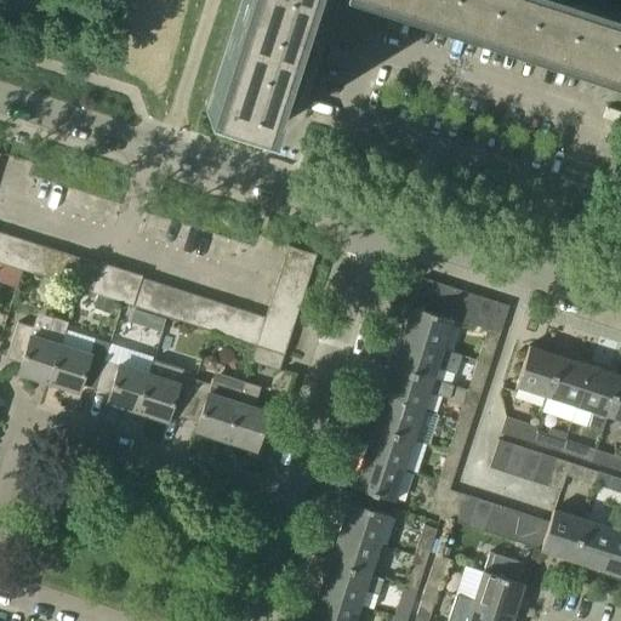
[(241,0),(206,112),(237,121),(248,125),(271,132),(271,131),(267,130),(273,112),(274,113),(274,112),(275,110),(308,9),(311,0),(377,0),(396,6),(594,70),(615,77),(620,57),(620,11),(615,10),(616,7),(614,7),(591,0),(241,0)]
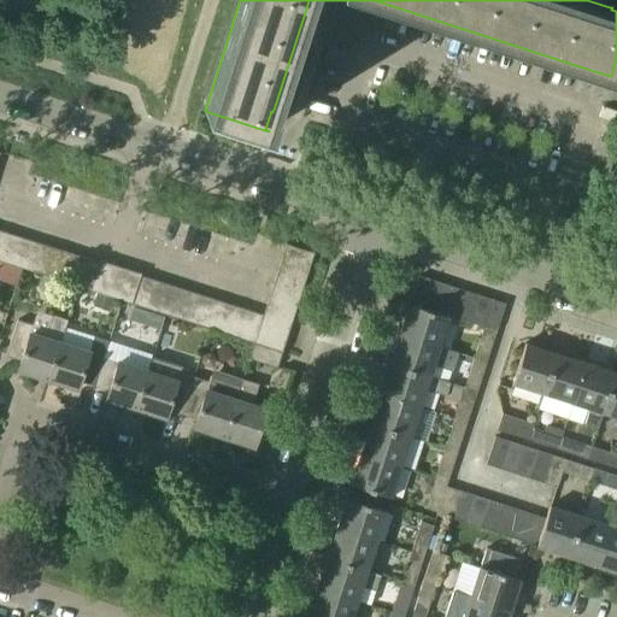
[(0,245),(0,260),(9,264),(18,236),(4,231),(0,245)]
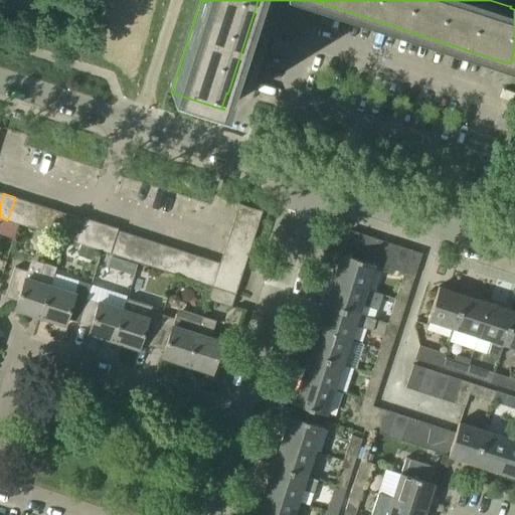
[(26,201),(15,197),(7,220),(19,224),(26,201)]
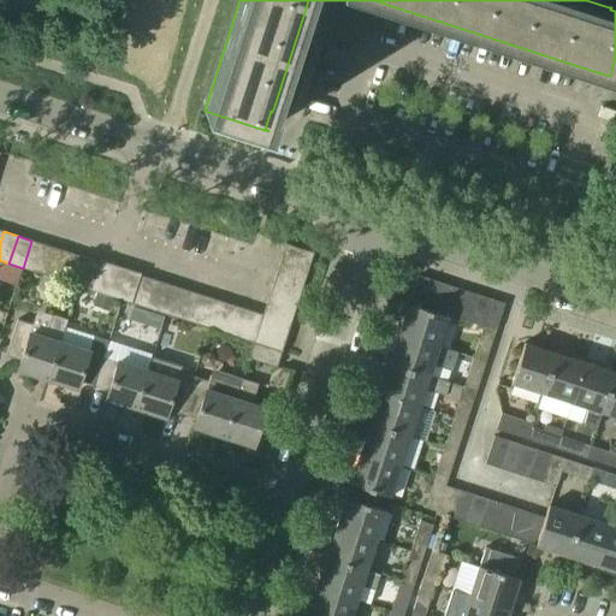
[(23,268),(36,272),(45,244),(31,241),(23,268)]
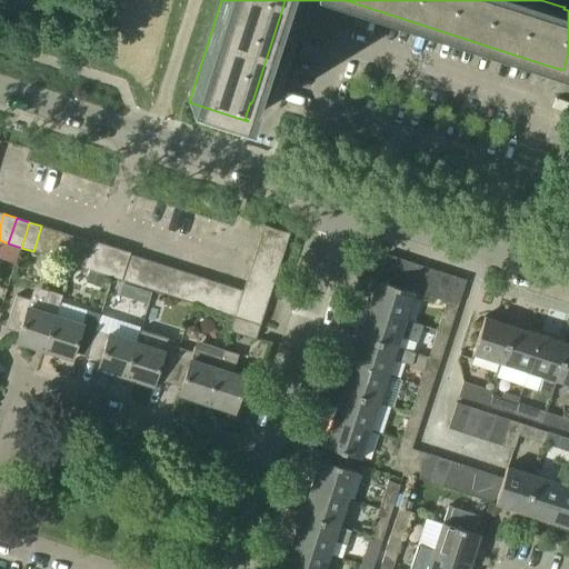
[(290,233),(263,225),(260,238),(286,246),(290,233)]
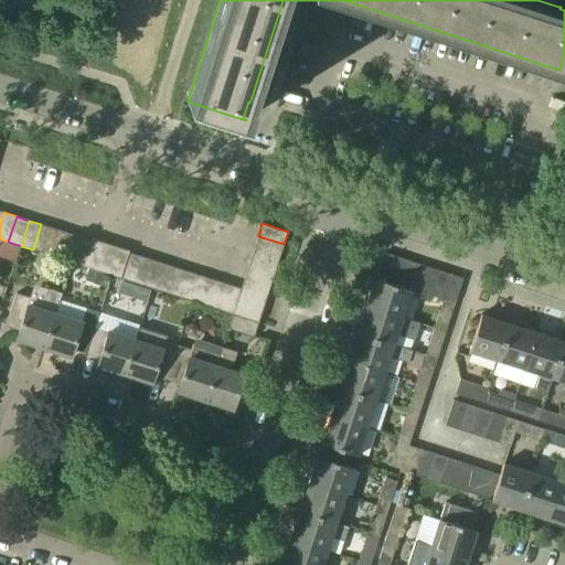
[(54,228),(41,224),(33,249),(45,254),(54,228)]
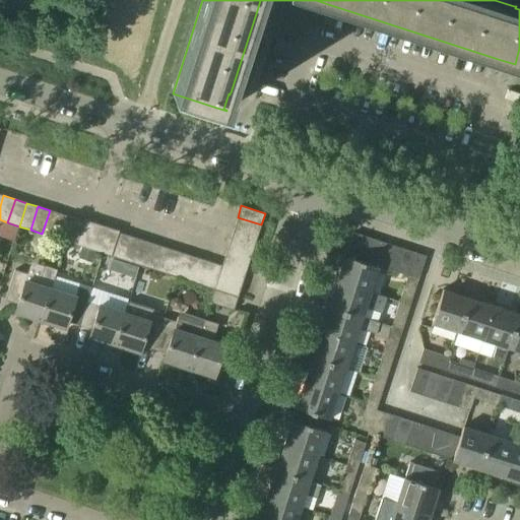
[(42,234),(54,238),(61,213),(50,210),(42,234)]
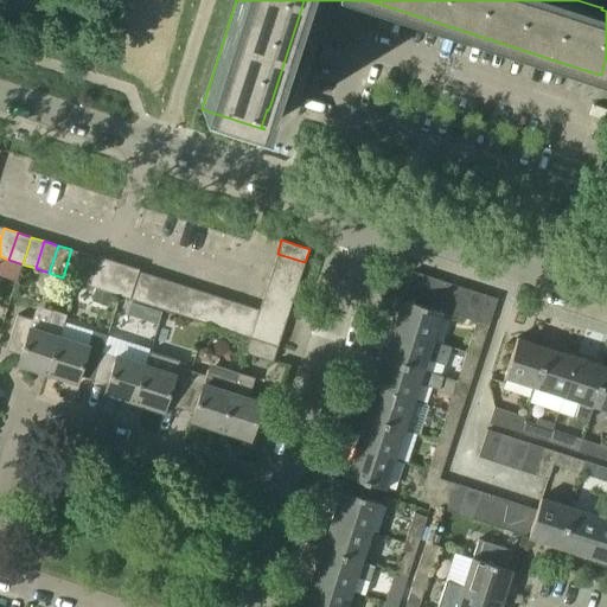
[(84,254),(71,249),(63,278),(76,281),(84,254)]
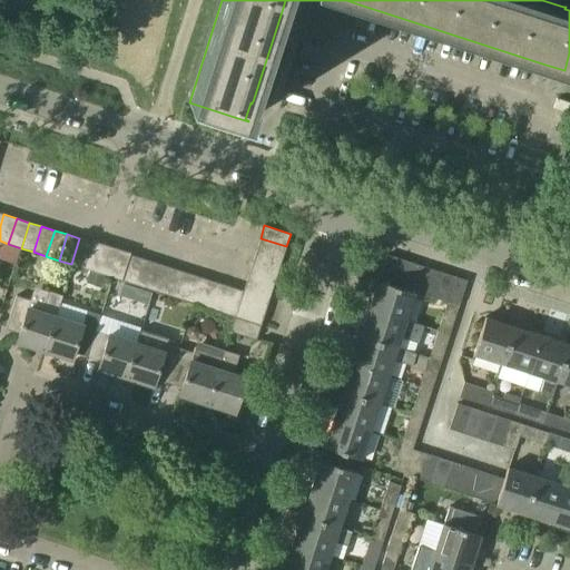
[(71,264),(84,268),(92,243),(79,238),(71,264)]
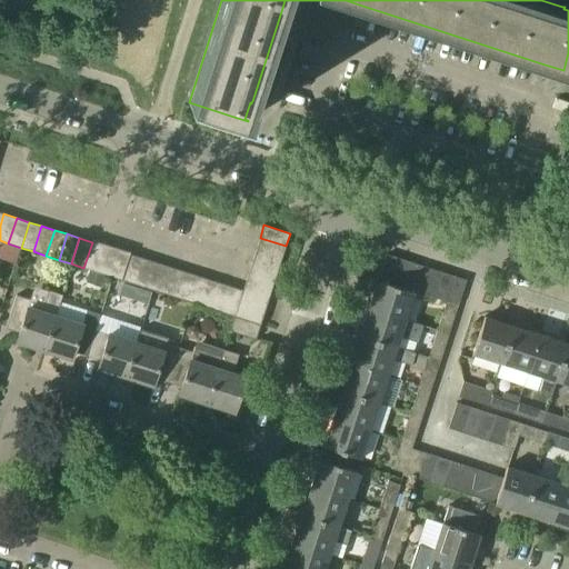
[(286,246),(260,238),(256,250),(281,259),(286,246)]
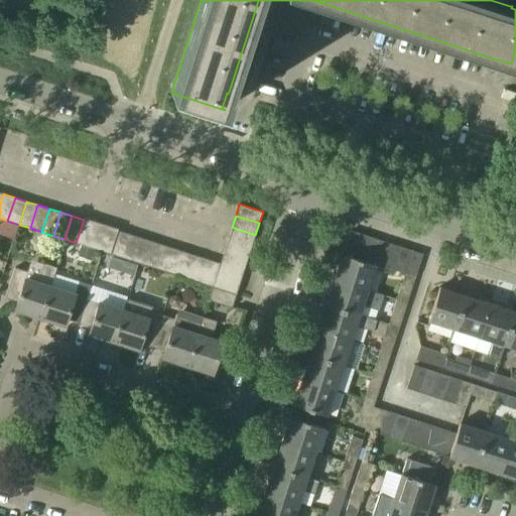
[(84,218),(84,220),(76,243),(82,245),(88,247),(96,222),(84,218)]
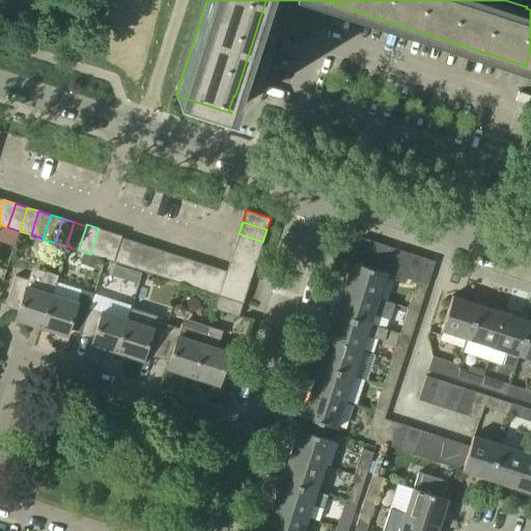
[(96,256),(102,257),(110,231),(99,228),(90,254),(96,256)]
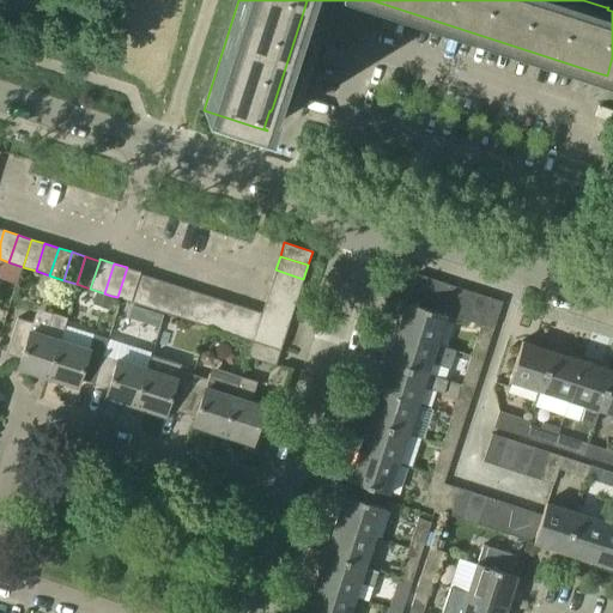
[(127,267),(117,297),(131,302),(140,274),(140,272),(127,267)]
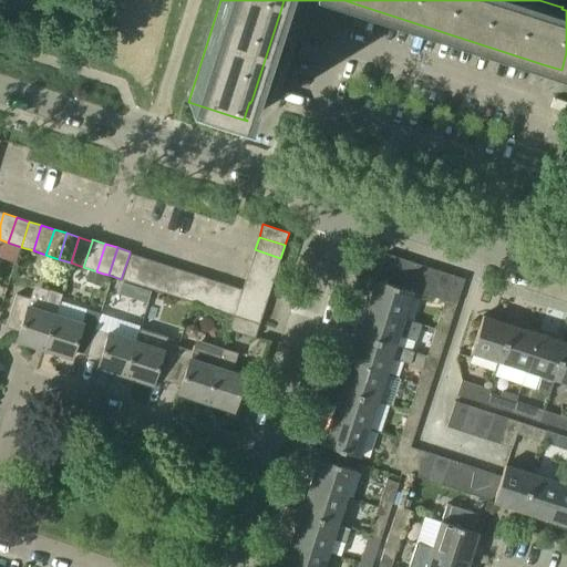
[(255,249),(254,254),(250,263),(277,270),(280,258),(255,249)]
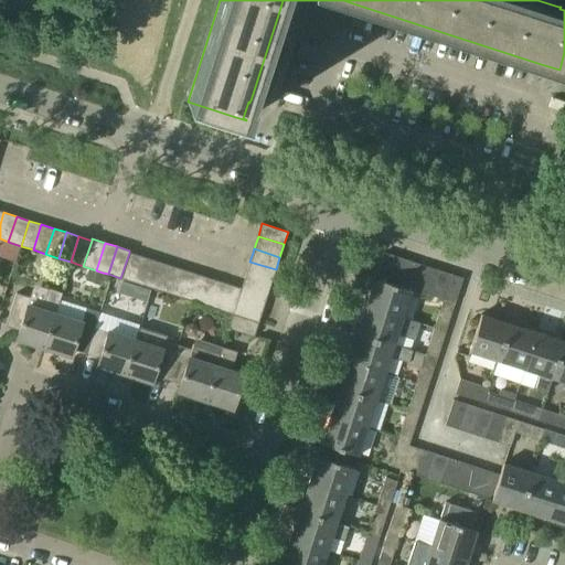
[(120,278),(132,281),(141,256),(129,253),(120,278)]
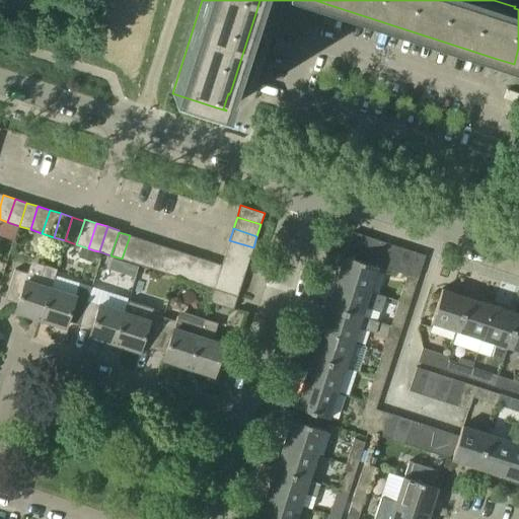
[(365,236),(353,232),(346,255),(358,260),(365,236)]
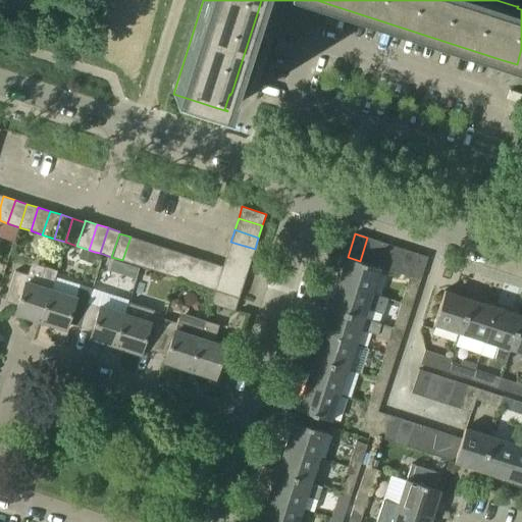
[(131,237),(122,260),(135,264),(142,241),(131,237)]
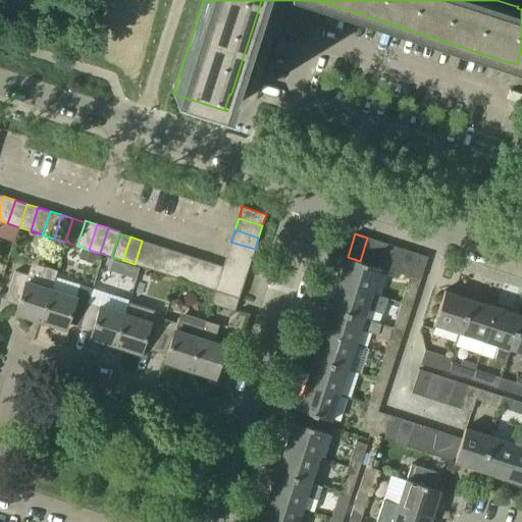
[(371,264),(379,242),(367,238),(360,261),(371,264)]
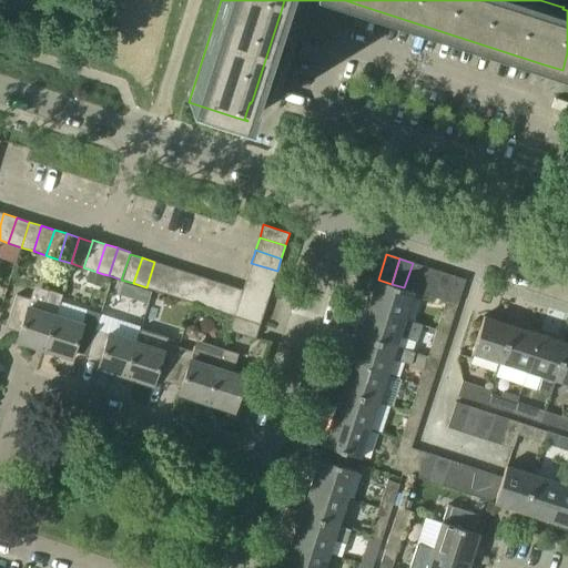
[(146,287),(159,292),(168,265),(154,262),(146,287)]
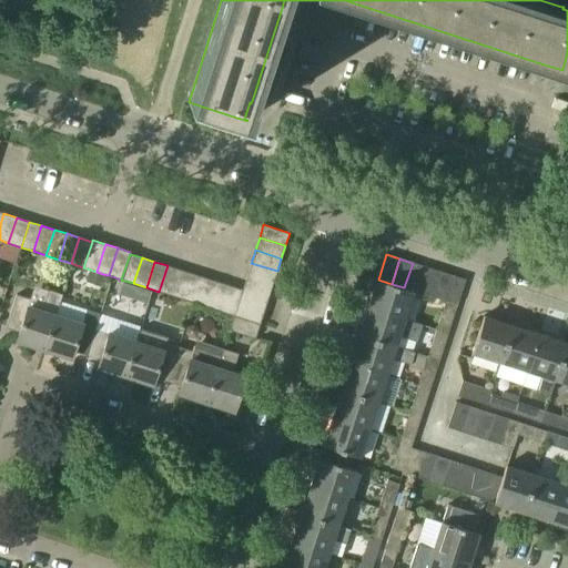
[(277,271),(251,263),(247,275),(273,283),(277,271)]
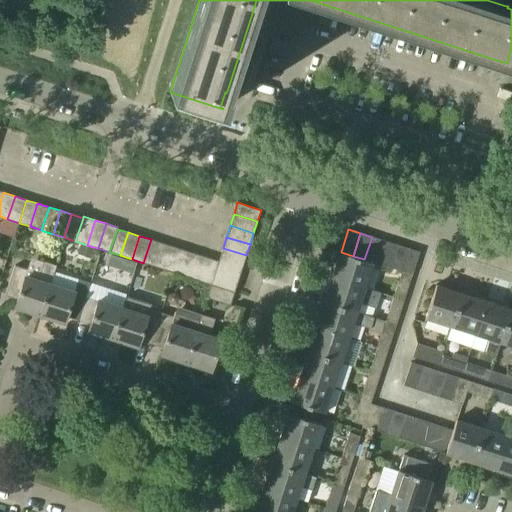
[(376,263),(383,240),(372,237),(364,259),(376,263)]
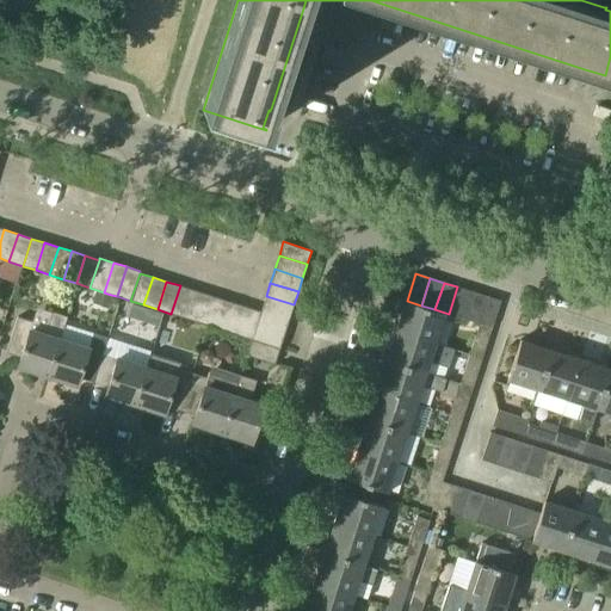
[(180,285),(171,314),(184,318),(193,290),(180,285)]
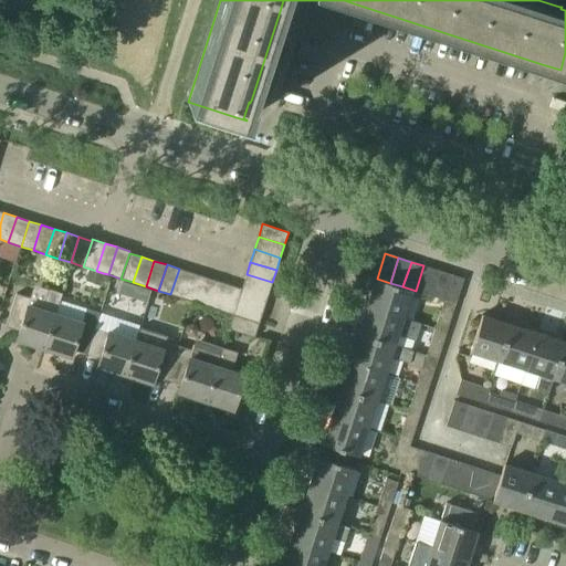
[(428,295),(437,270),(423,265),(416,291),(428,295)]
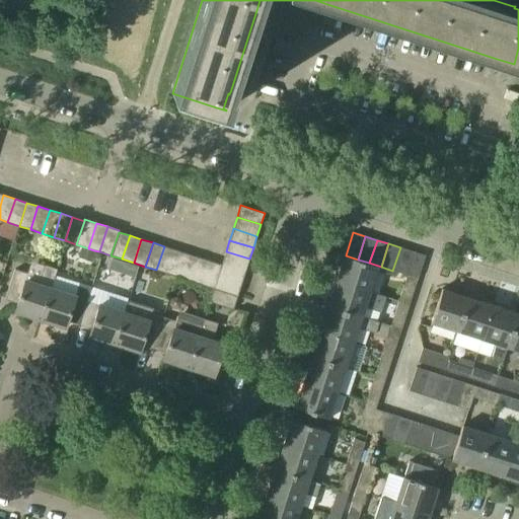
[(94,250),(88,248),(82,246),(78,258),(91,263),(94,250)]
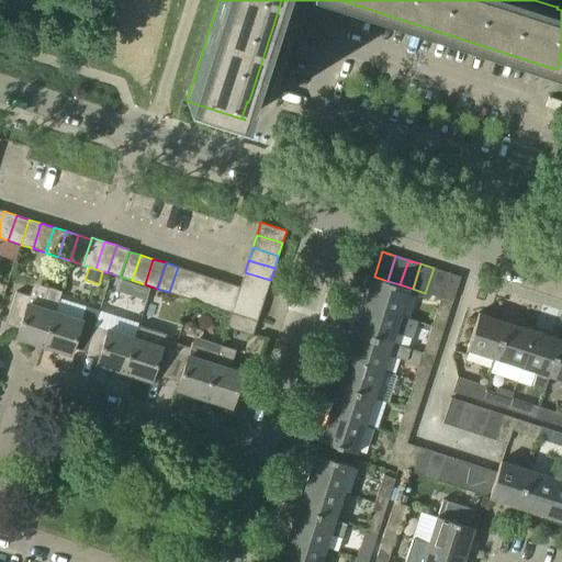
[(169,292),(182,296),(190,271),(178,267),(169,292)]
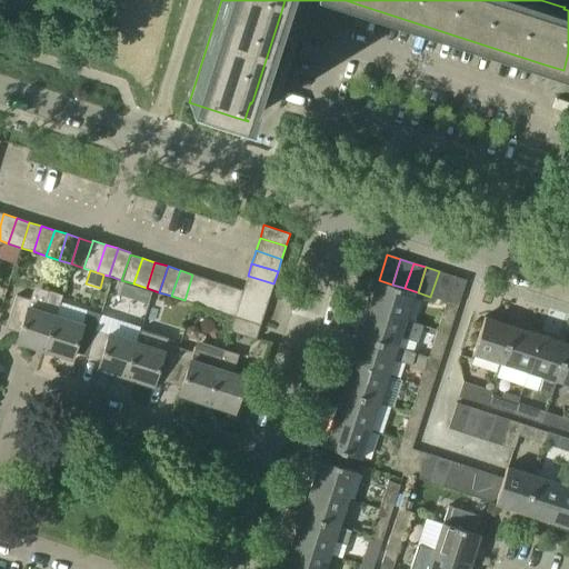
[(443,301),(452,276),(439,271),(430,297),(443,301)]
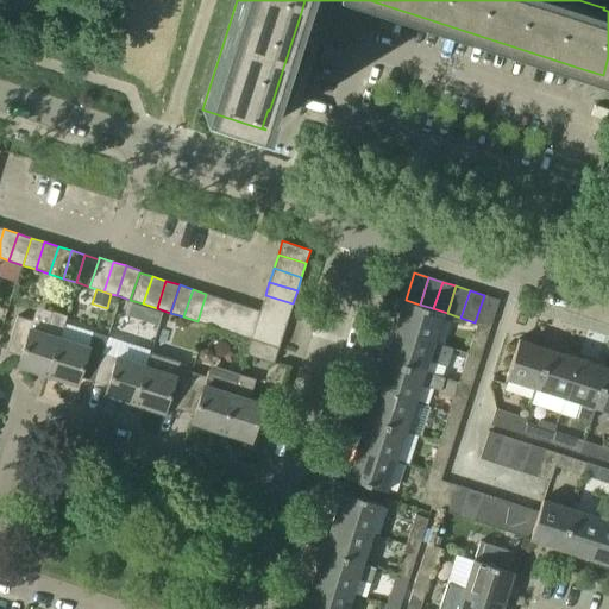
[(206,294),(198,321),(211,325),(219,297),(206,294)]
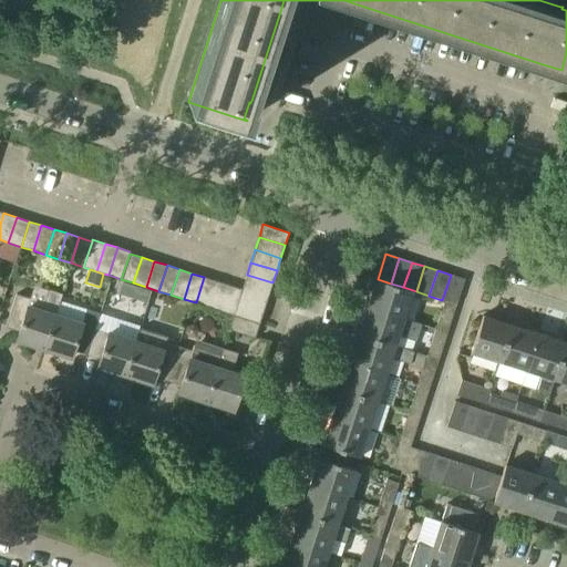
[(247,275),(245,279),(243,287),(268,296),(272,282),(247,275)]
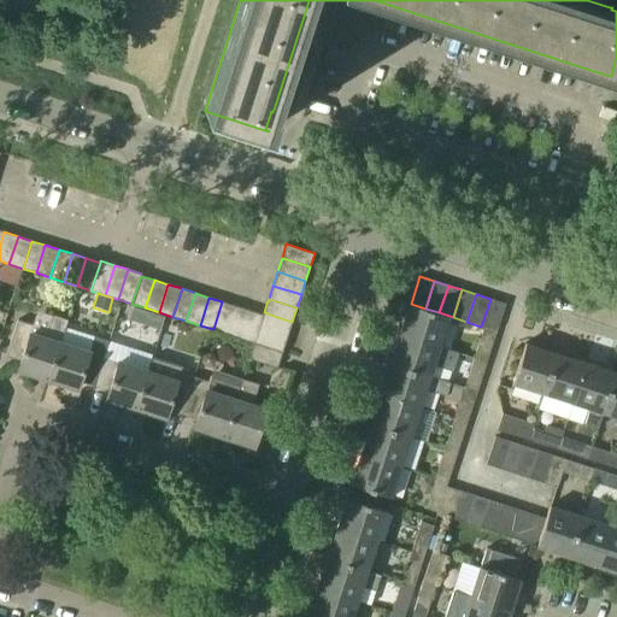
[(481,327),(497,331),(505,304),(491,299),(481,327)]
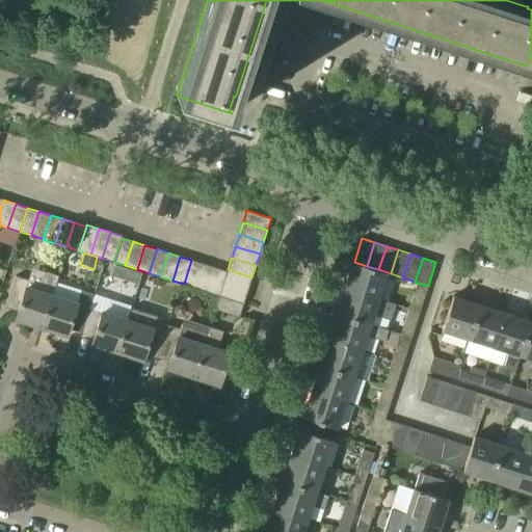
[(184,284),(195,288),(204,264),(191,260),(184,284)]
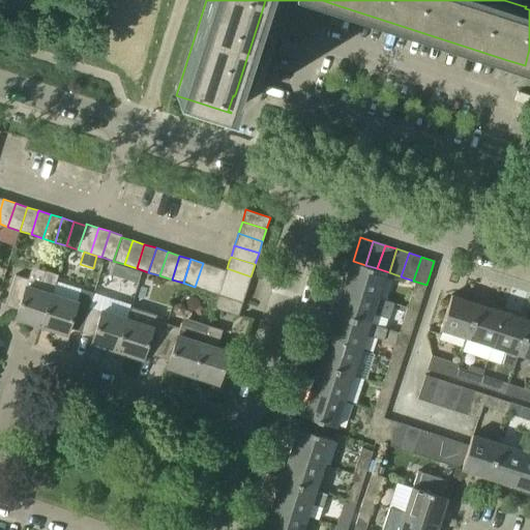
[(343,287),(377,298),(386,271),(351,261),(343,287)]
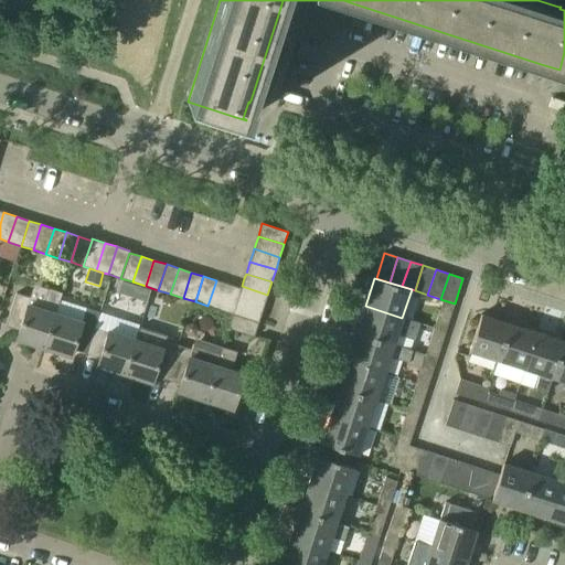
[(216,280),(208,306),(221,310),(228,284),(216,280)]
